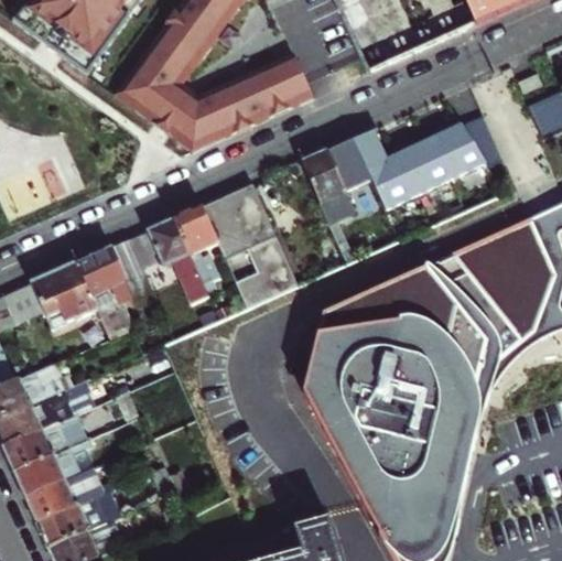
[(28,0),(13,20),(88,74),(141,0),(28,0)]
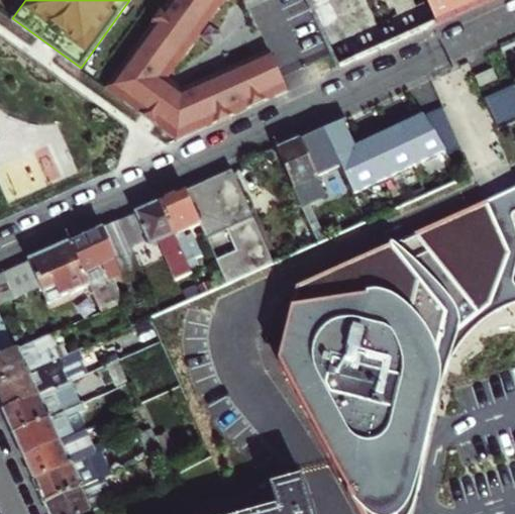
[(176,137),(286,89),(279,75),(267,46),(180,85),(167,76),(221,0),(165,0),(104,85),(176,137)]
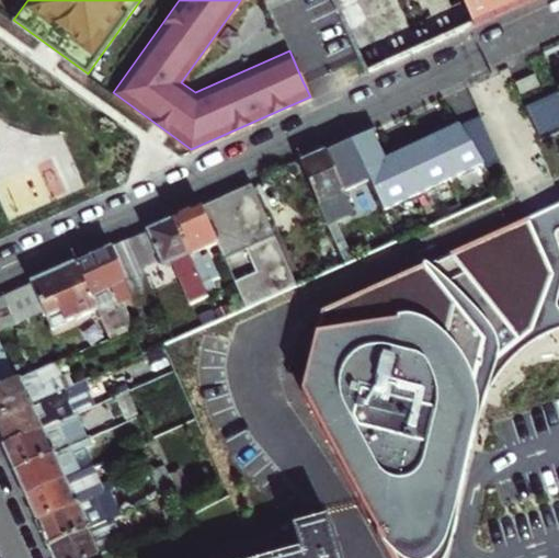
[(331,0),(357,59),(364,73),(414,50),(528,0),(331,0)]
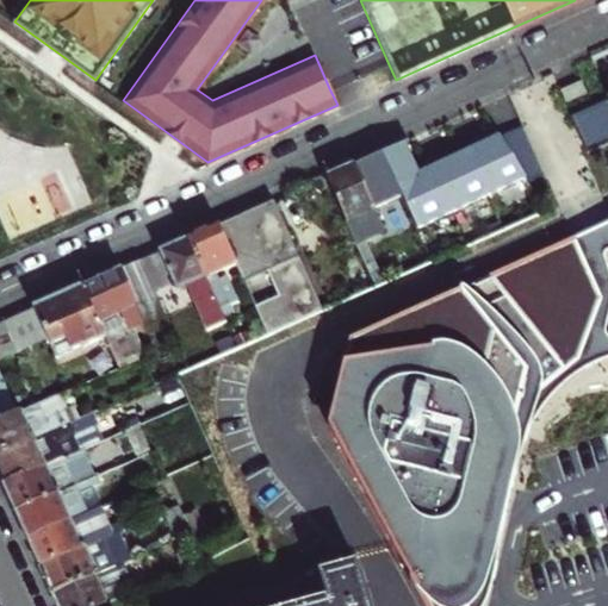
[(583,79),(564,87),(569,100),(589,91),(583,79)]
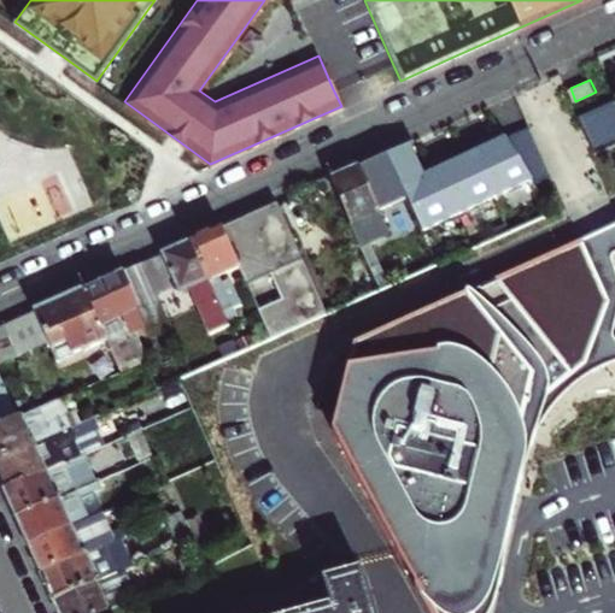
[(614,100),(580,115),(597,152),(614,143),(614,100)]
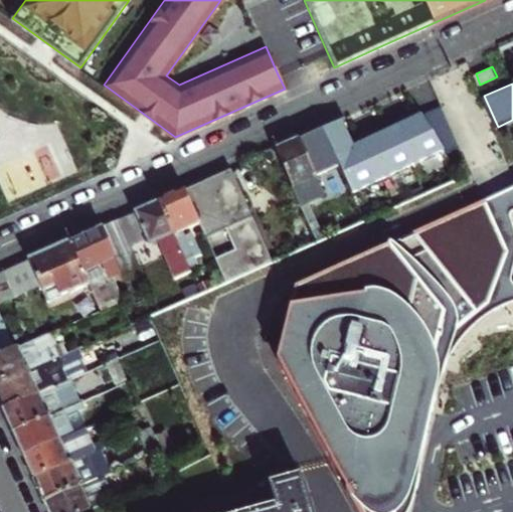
[(342,118),(301,136),(317,173),(341,167),(352,191),(460,143),(443,104),(353,144),(342,118)]
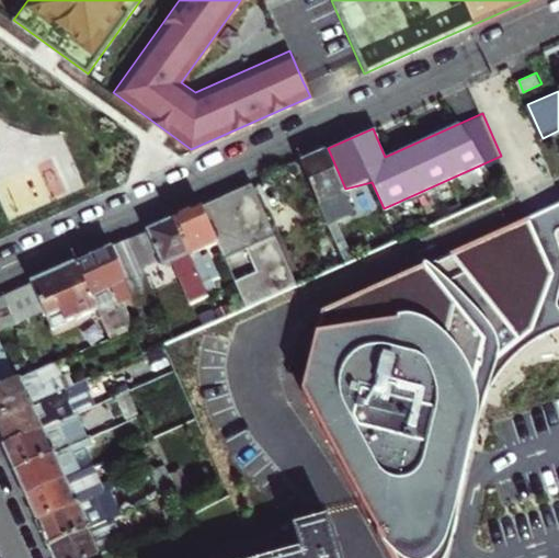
[(345,189),(328,148),(300,160),(327,220),(341,216),(355,209),(345,189)]
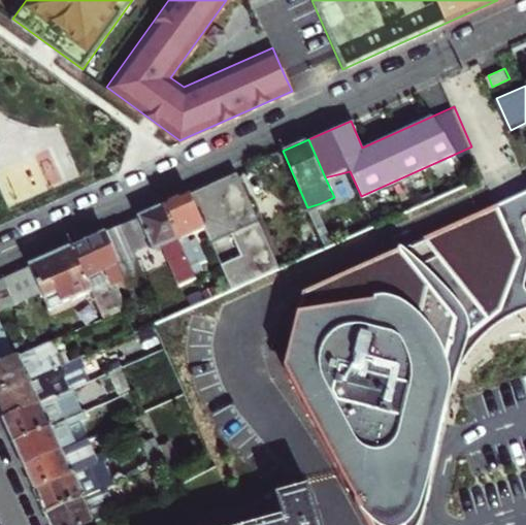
[(231,288),(276,267),(235,172),(189,193),(203,227),(210,242),(229,234),(239,255),(220,264),(231,288)]
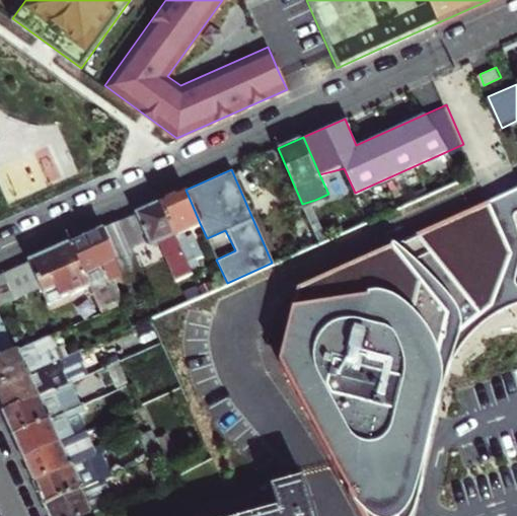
[(186,190),(160,201),(191,269),(200,265),(196,255),(202,253),(193,233),(187,235),(185,230),(200,223),(186,190)]
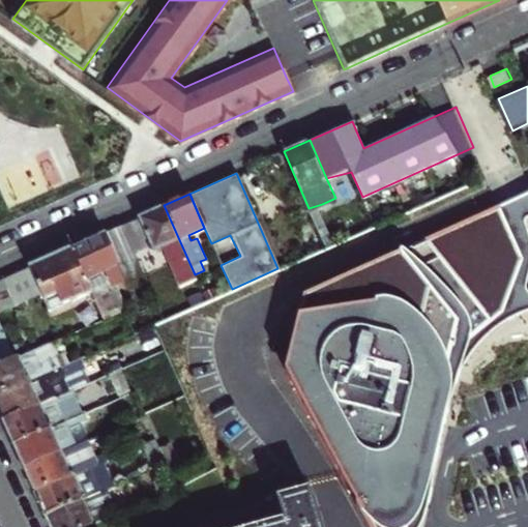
[(195,274),(164,205),(122,224),(134,249),(150,241),(153,250),(162,245),(169,261),(174,259),(185,284),(197,279),(195,274)]
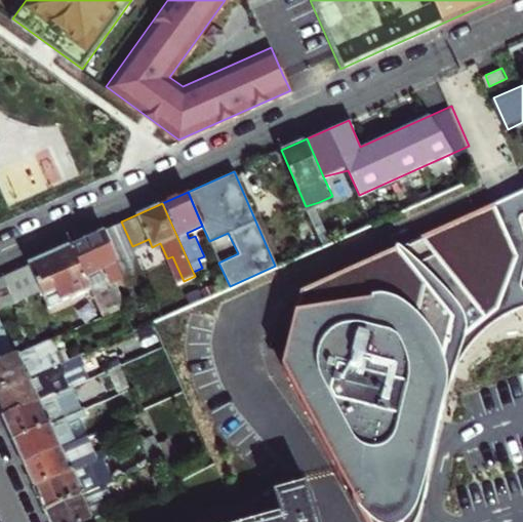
[(520,254),(495,203),(399,248),(304,290),(285,364),(367,521),(406,521),(449,354),(501,306),(520,254)]
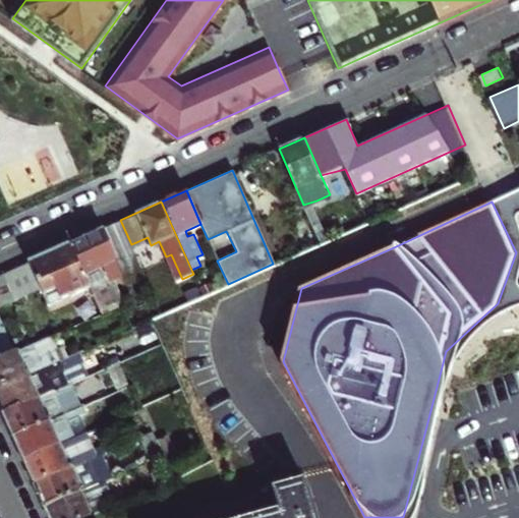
[(120,220),(69,242),(90,286),(101,311),(121,303),(123,302),(112,277),(140,265),(131,244),(120,220)]
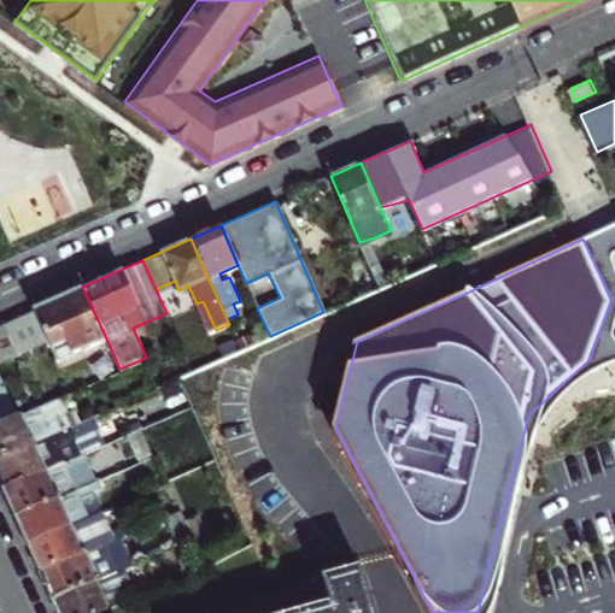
[(106,339),(82,287),(33,308),(46,337),(54,358),(81,345),(83,349),(106,339)]
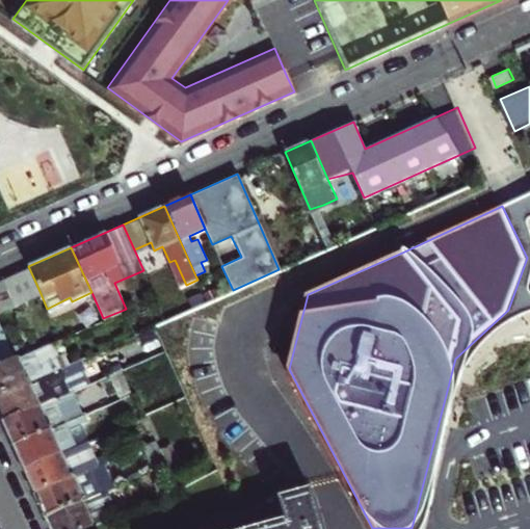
[(18,301),(40,291),(28,266),(6,276),(18,301)]
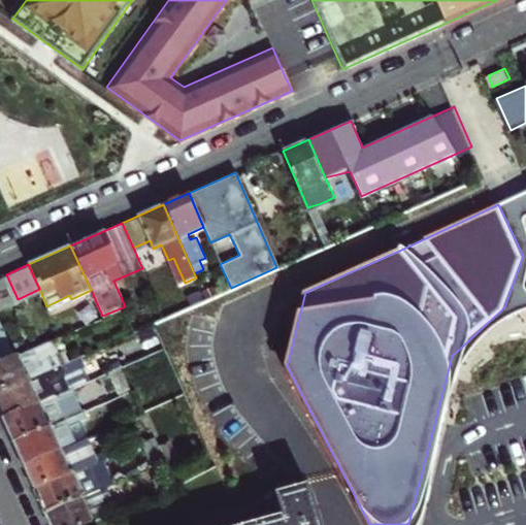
[(0,307),(18,299),(6,274),(0,276),(0,307)]
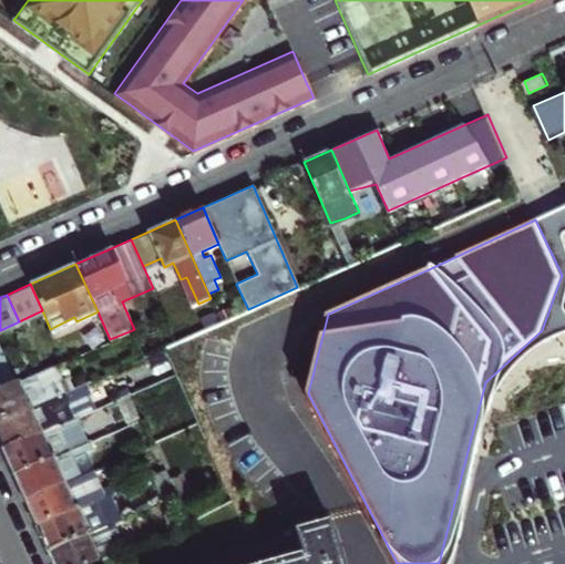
[(217,313),(222,321),(234,316),(229,306),(217,313)]
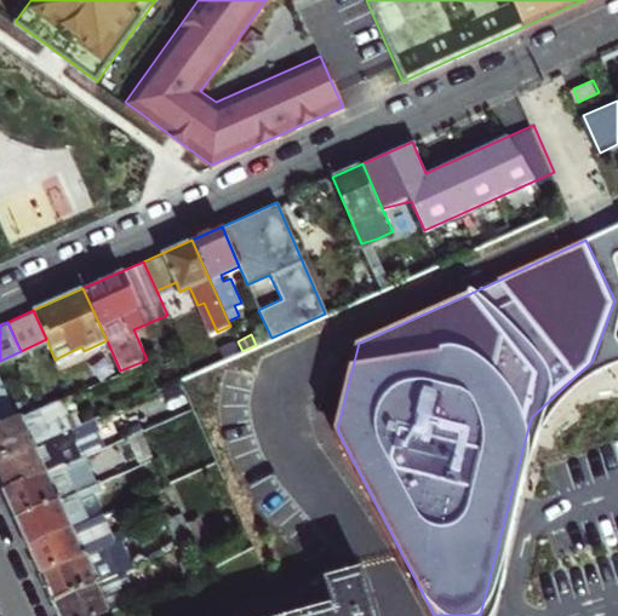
[(0,424),(15,418),(0,383),(0,424)]
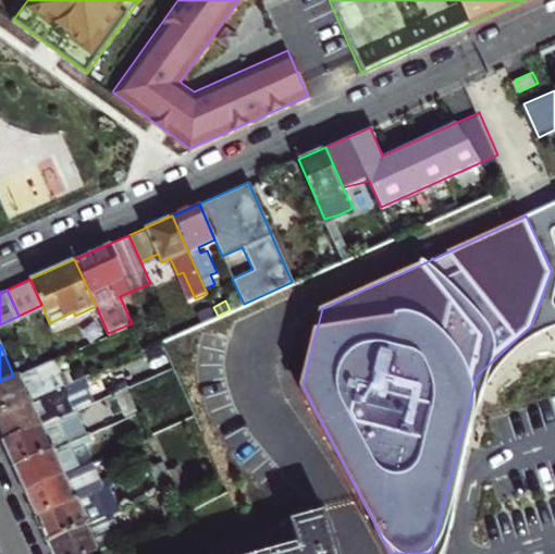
[(0,411),(72,380),(66,367),(60,370),(54,357),(13,376),(0,381),(0,411)]
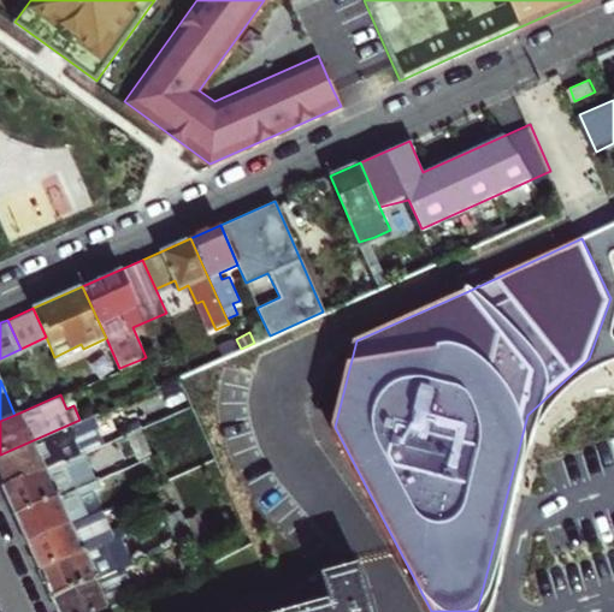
[(0,455),(0,480),(3,487),(82,452),(75,438),(96,428),(90,415),(80,420),(0,455)]
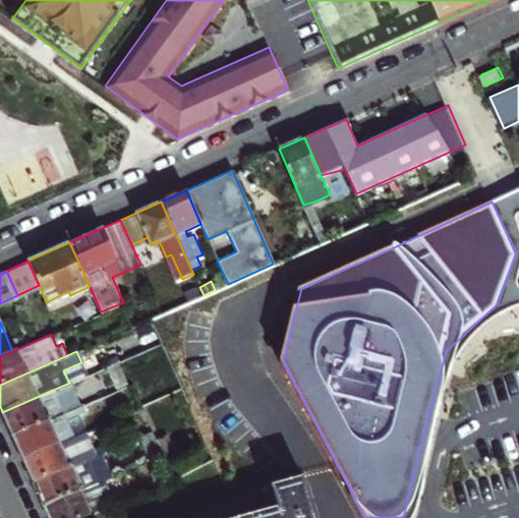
[(69,383),(87,376),(81,362),(63,370),(69,383)]
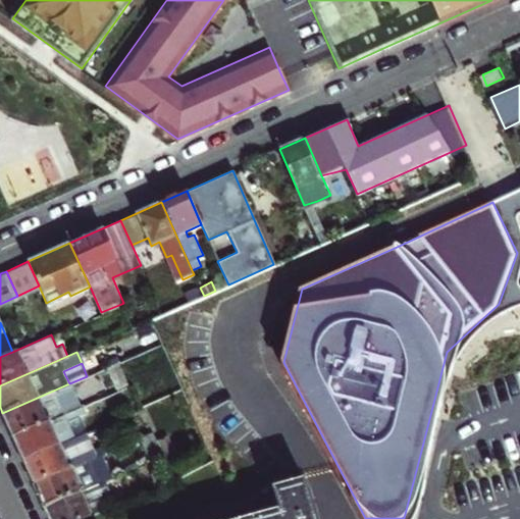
[(12,436),(80,407),(69,383),(2,413),(12,436)]
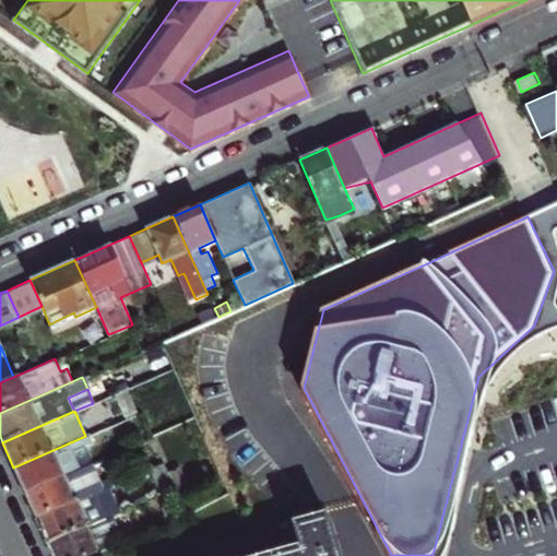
[(87,442),(85,436),(13,468),(25,493),(90,463),(81,445),(87,442)]
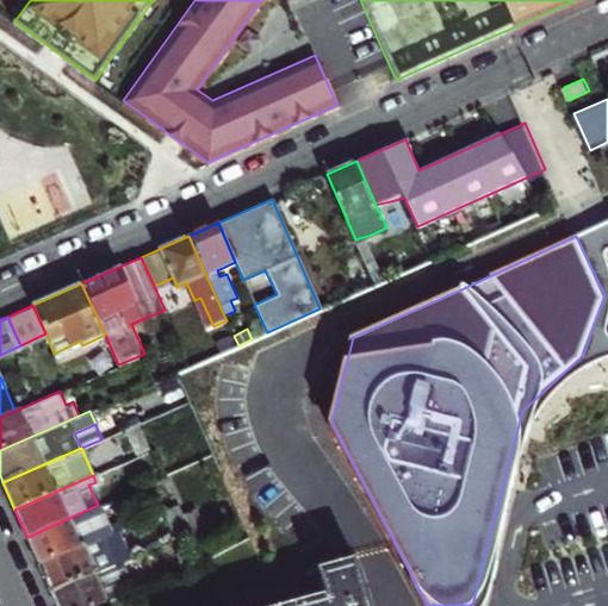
[(98,505),(28,537),(39,564),(115,531),(121,529),(117,520),(106,525),(98,505)]
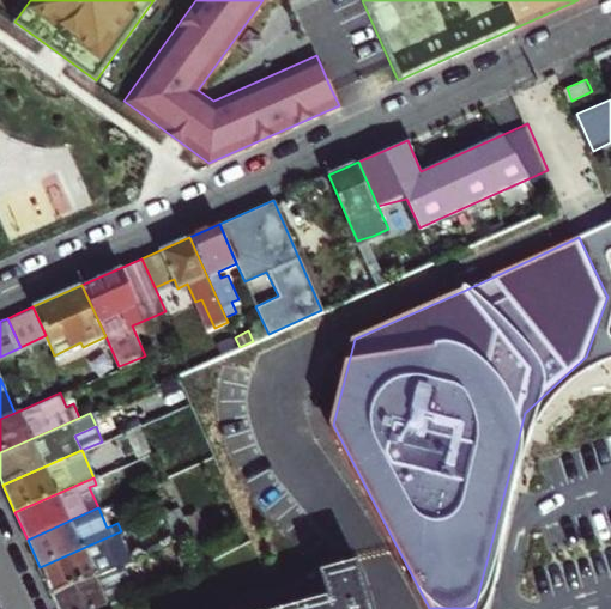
[(40,567),(52,596),(120,564),(127,561),(115,534),(40,567)]
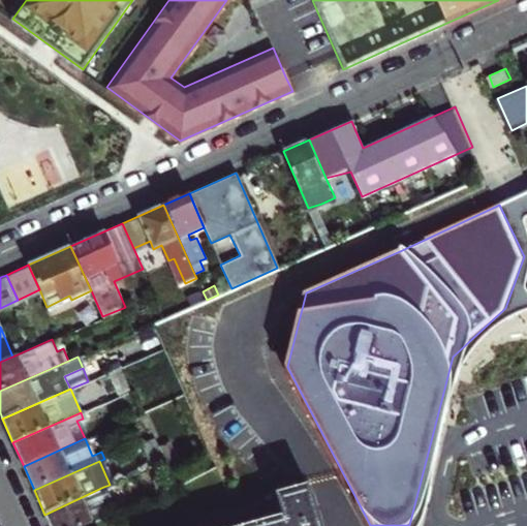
[(103,487),(44,515),(50,525),(83,525),(84,525),(93,522),(104,517),(99,502),(109,499),(103,487)]
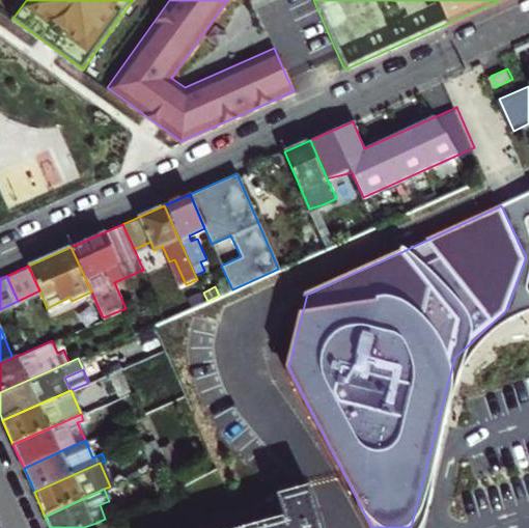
[(321,527),(319,524),(316,513),(311,493),(277,502),(283,524),(269,527),(321,527)]
